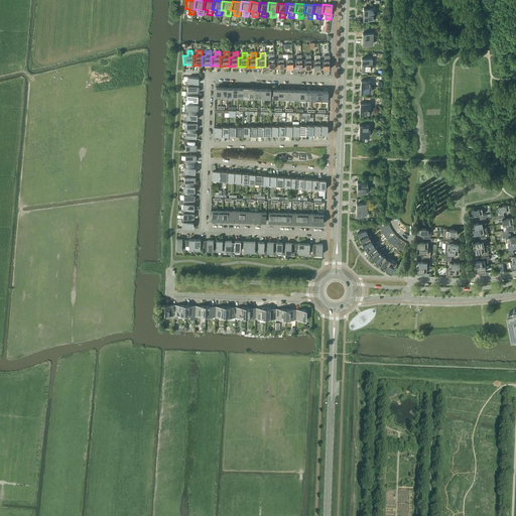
[(274,53),(265,53),(265,58),(265,67),(265,68),(274,68),(274,58),(274,53)]
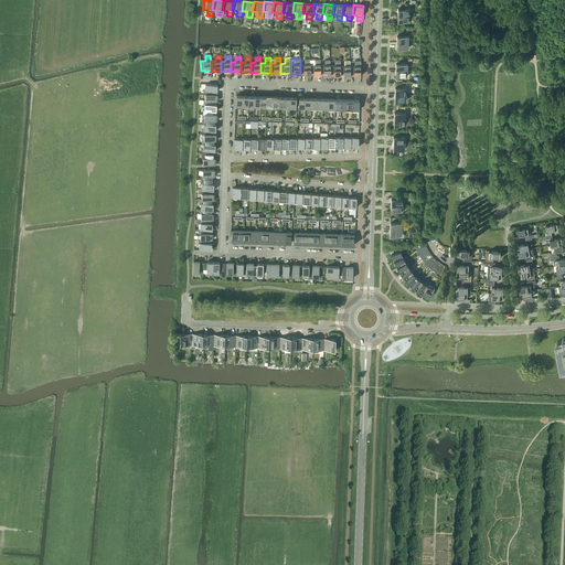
[(305,64),(300,64),(300,74),(300,75),(310,74),(310,65),(310,59),(305,59),(305,64)]
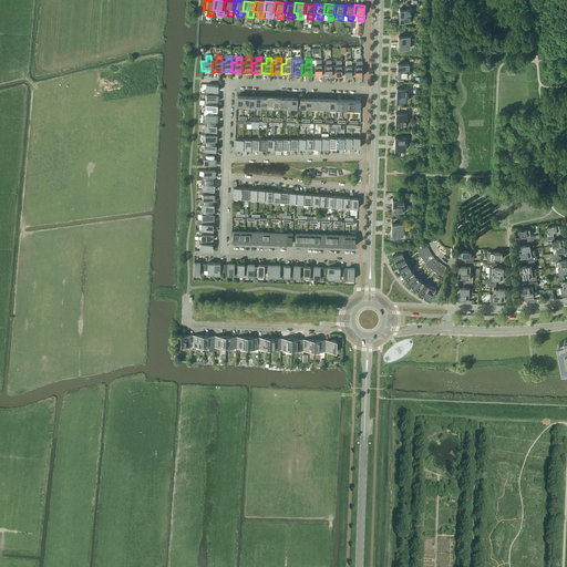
[(316,64),(311,65),(311,74),(311,75),(321,74),(321,65),(321,59),(316,60),(316,64)]
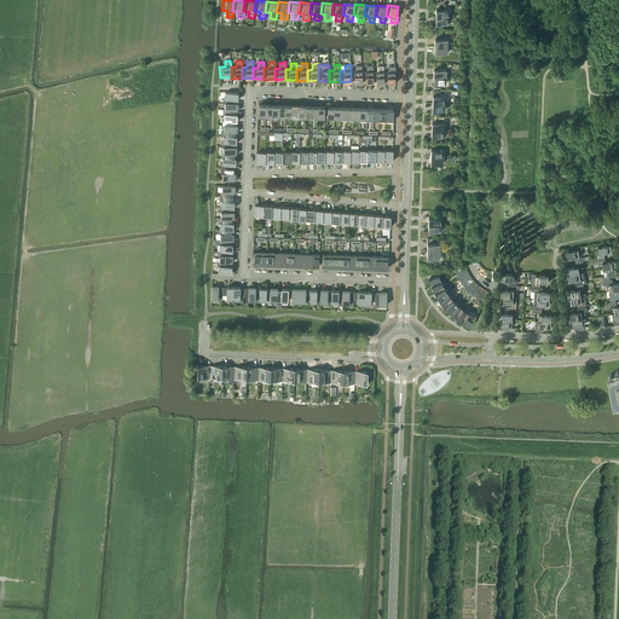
[(356,71),(351,71),(351,81),(352,82),(363,82),(362,71),(362,65),(356,65),(356,71)]
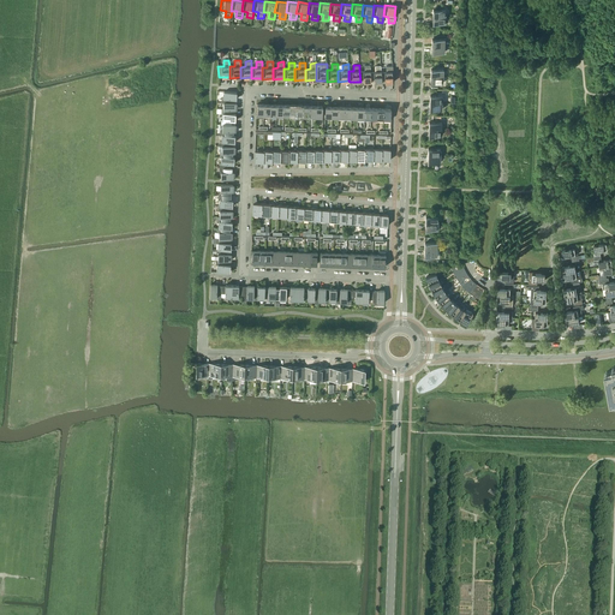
[(365,71),(359,71),(360,82),(360,83),(371,82),(370,72),(370,65),(364,65),(365,71)]
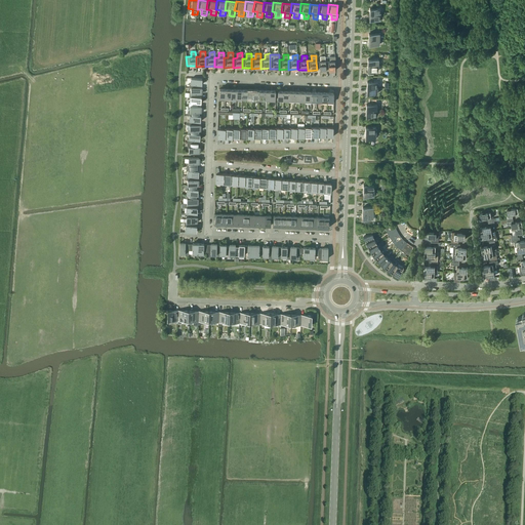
[(321,61),(316,62),(317,70),(317,71),(326,70),(325,62),(325,55),(320,56),(321,61)]
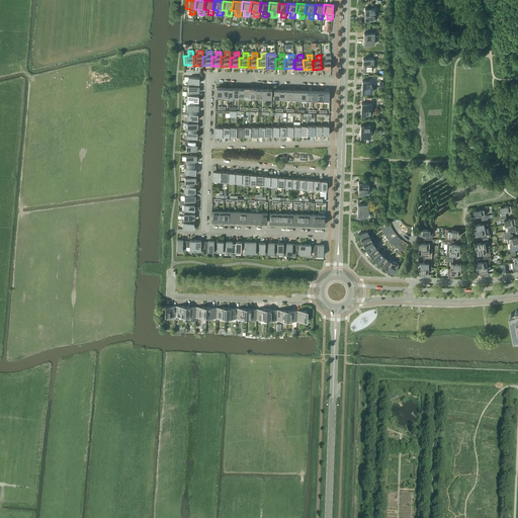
[(326,61),(321,61),(322,69),(322,70),(331,70),(330,61),(331,61),(331,56),(330,56),(325,56),(326,61)]
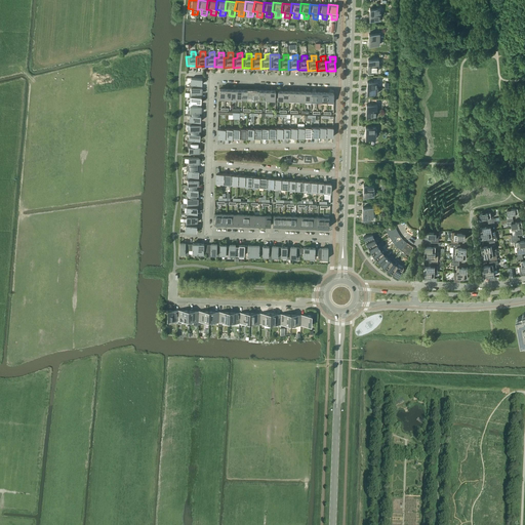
[(190,87),(191,87),(201,87),(201,84),(202,84),(202,78),(191,78),(191,83),(190,83),(190,87)]
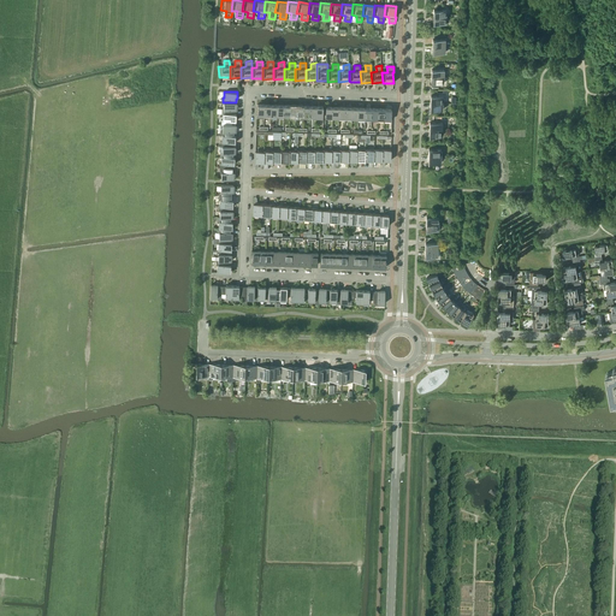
[(237,102),(236,102),(224,102),(224,108),(221,108),(221,113),(224,113),(236,113),(236,110),(237,102)]
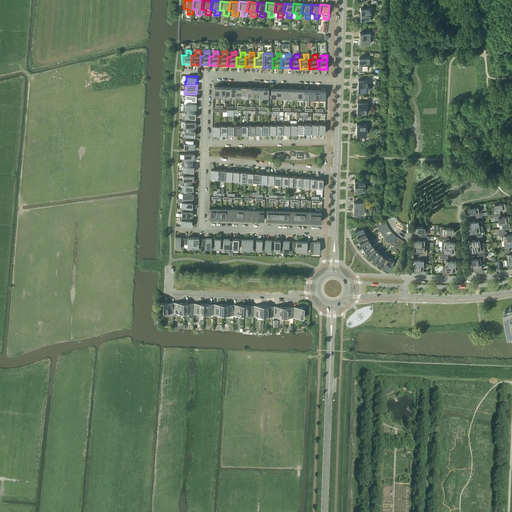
[(196,94),(186,94),(186,99),(184,99),(184,103),(186,103),(195,103),(195,100),(196,100),(196,94)]
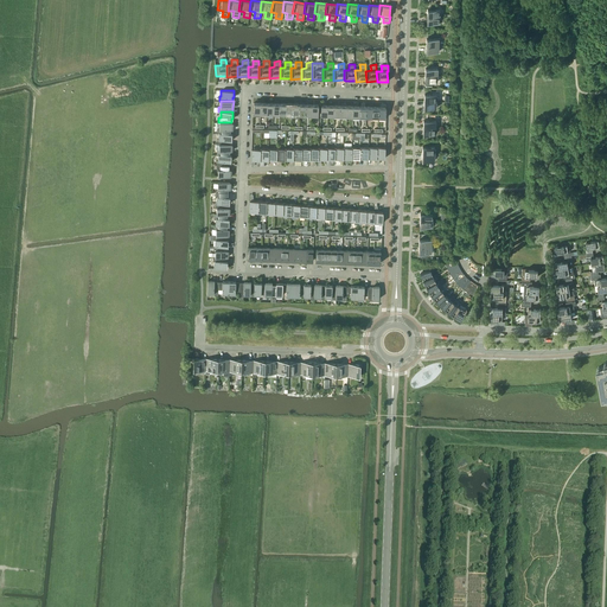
[(232,122),(231,122),(221,122),(219,128),(218,128),(218,133),(219,133),(231,133),(231,129),(232,129),(232,122)]
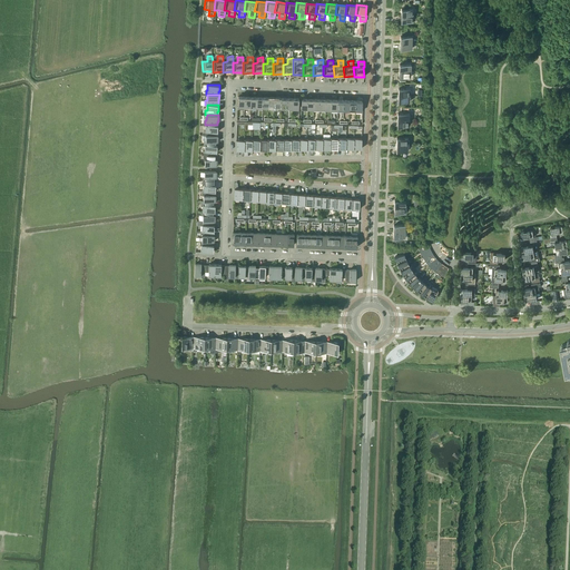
[(206,125),(206,130),(204,130),(204,135),(206,135),(217,135),(217,131),(218,125),(217,125),(206,125)]
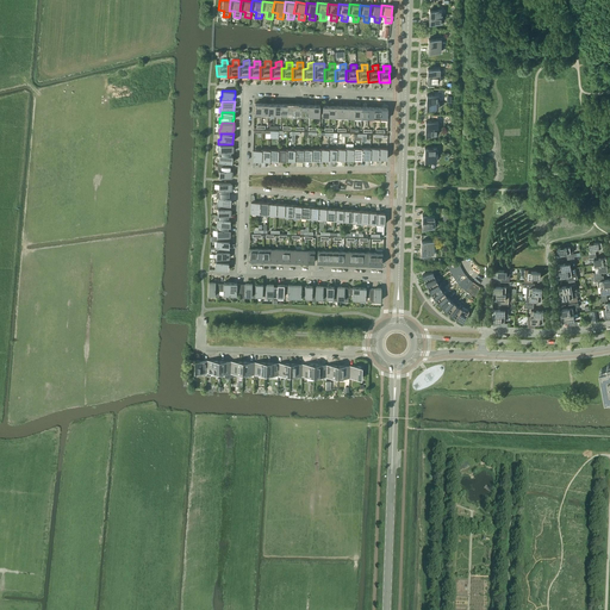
[(218,155),(221,155),(231,155),(231,151),(232,151),(232,144),(221,144),(221,150),(218,150),(218,155)]
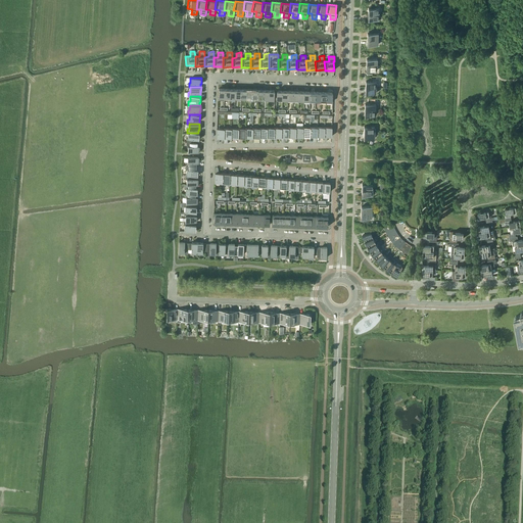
[(199,133),(198,133),(189,133),(188,138),(187,138),(187,142),(198,143),(198,139),(199,139),(199,133)]
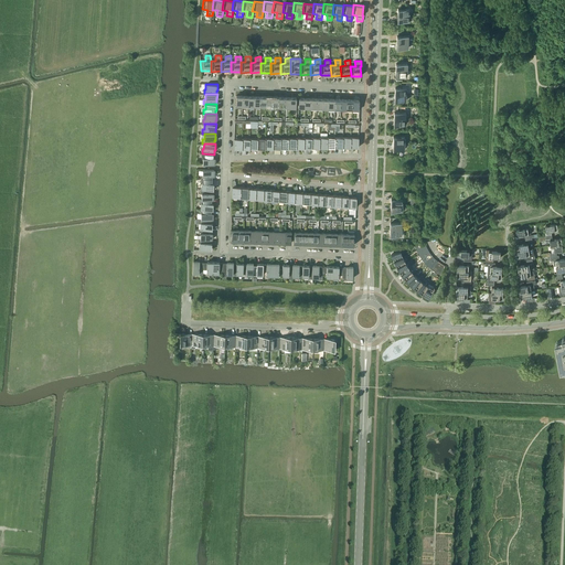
[(214,158),(214,155),(202,153),(201,158),(203,158),(203,163),(214,164),(215,158),(214,158)]
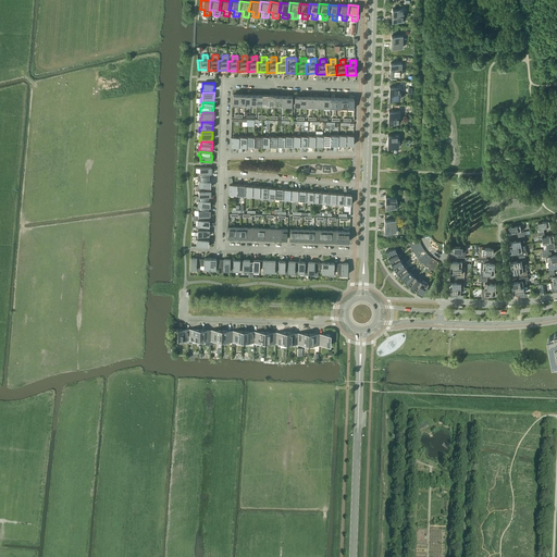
[(198,172),(198,176),(210,177),(210,173),(211,173),(211,168),(200,166),(200,172),(198,172)]
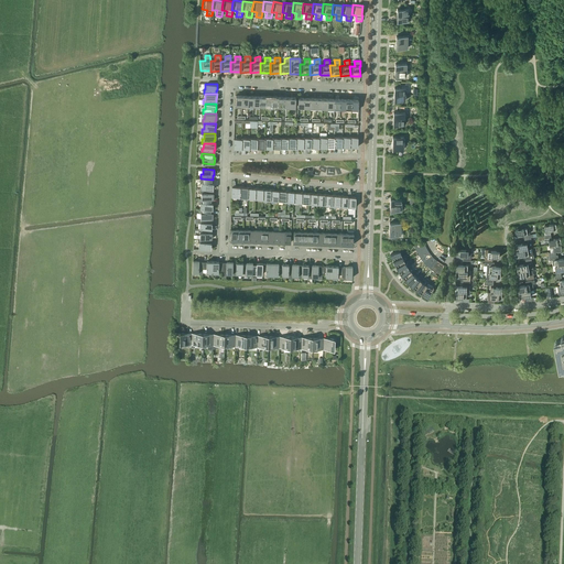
[(202,183),(202,188),(213,188),(213,190),(214,190),(214,183),(213,183),(213,180),(201,179),(201,183),(202,183)]
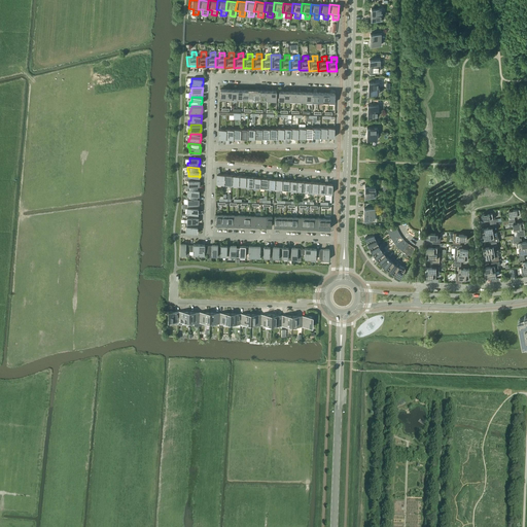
[(188,180),(188,185),(198,185),(198,186),(199,186),(199,180),(199,177),(199,176),(188,176),(186,176),(186,180),(188,180)]
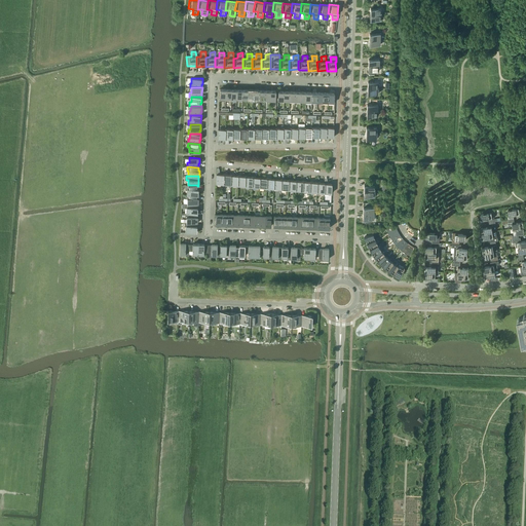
[(197,189),(197,186),(197,185),(188,185),(186,185),(186,189),(188,189),(187,194),(197,194),(197,195),(198,195),(198,189),(197,189)]
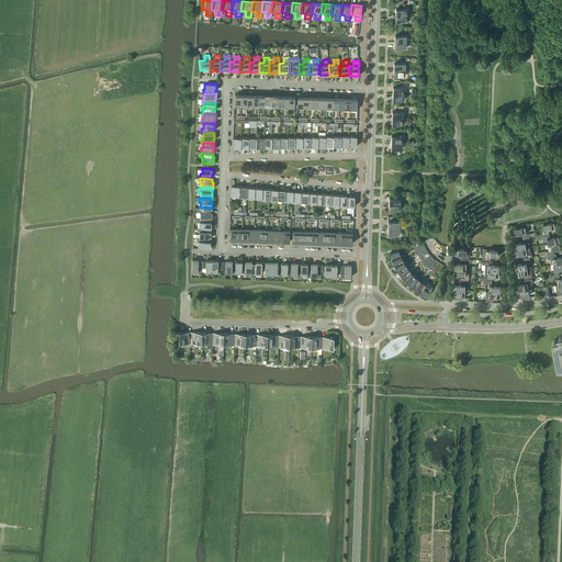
[(211,217),(211,218),(212,218),(212,212),(211,212),(211,209),(211,208),(200,208),(199,208),(199,212),(200,212),(200,217),(211,217)]
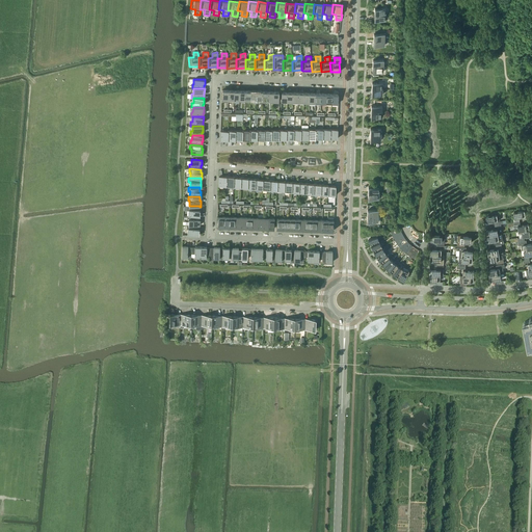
[(189,210),(189,215),(198,215),(198,216),(200,216),(200,210),(200,207),(200,206),(189,206),(187,206),(187,210),(189,210)]
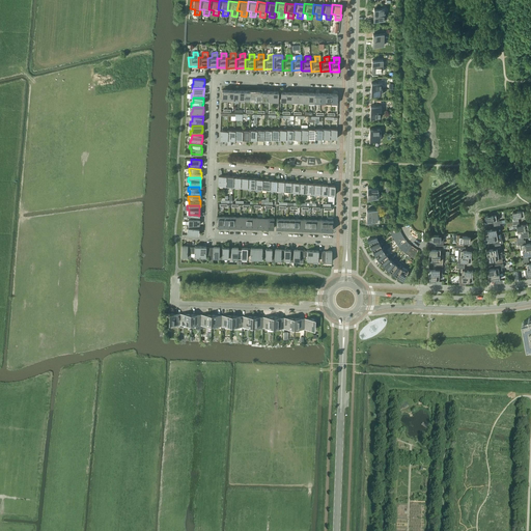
[(198,219),(198,216),(198,215),(189,215),(187,215),(187,219),(189,219),(188,224),(198,224),(198,225),(199,225),(199,219),(198,219)]
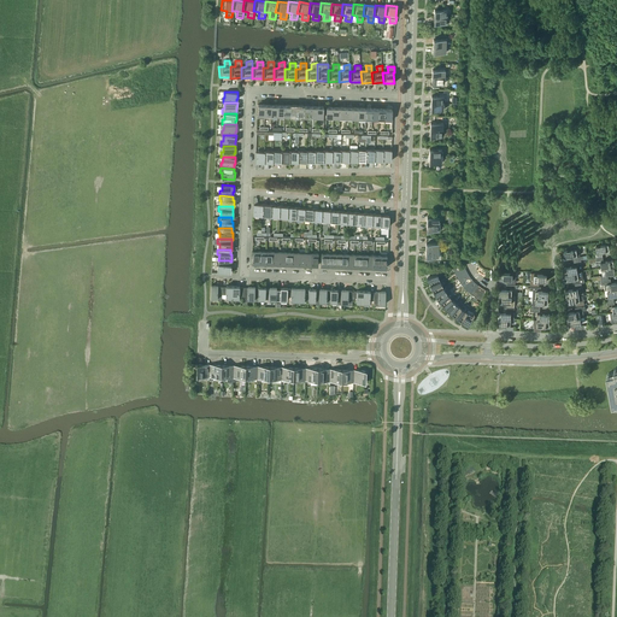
[(230,265),(230,262),(230,260),(218,260),(217,260),(217,265),(218,265),(218,271),(231,272),(231,265),(230,265)]
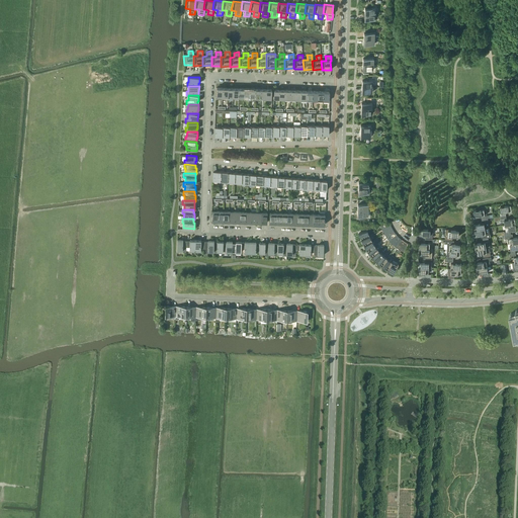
[(420,235),(421,235),(421,238),(426,238),(432,238),(433,229),(430,228),(430,229),(420,229),(420,235)]
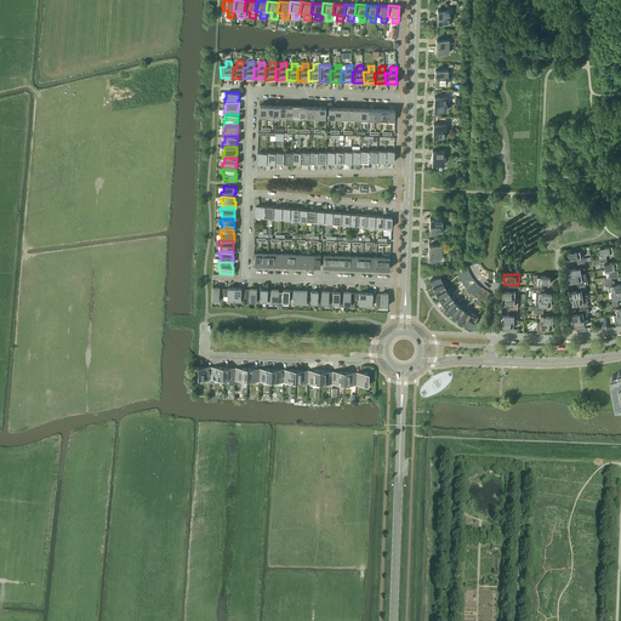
[(582,281),(582,273),(569,275),(570,281),(577,280),(579,285),(588,284),(587,280),(582,281)]
